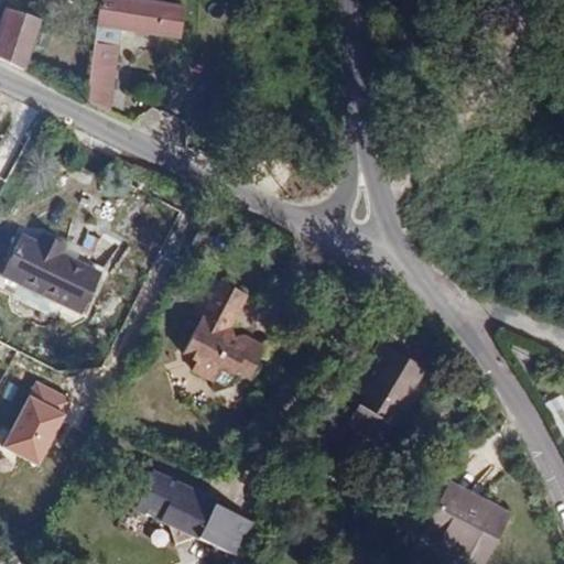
[(98,0),(86,101),(106,111),(117,31),(176,39),(180,10),(129,2),(129,0),(98,0)]
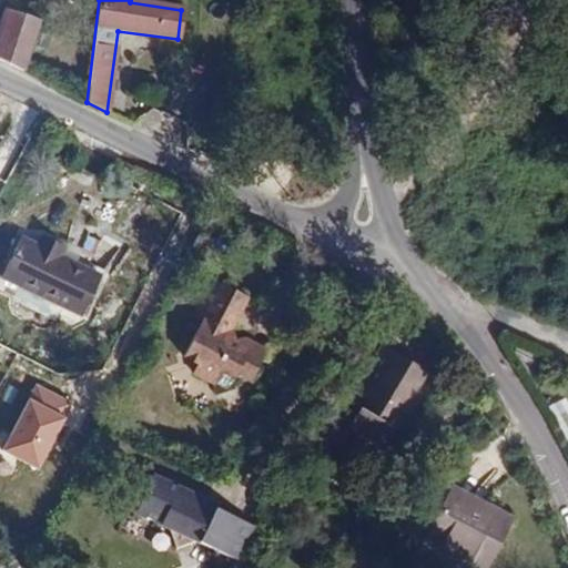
[(0,30),(0,60),(21,71),(41,23),(9,11),(0,30)]
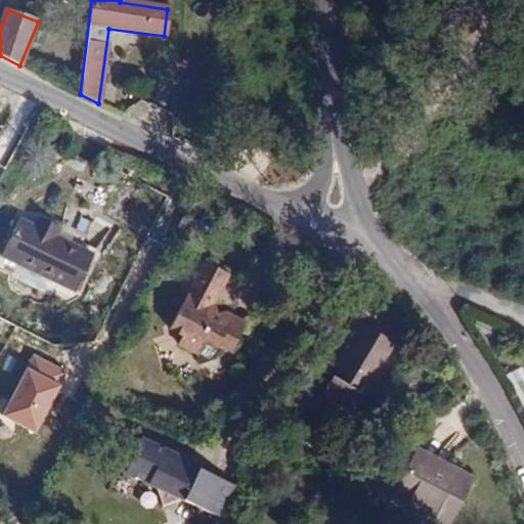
[(35,227),(19,219),(2,254),(73,291),(90,257),(54,237),(59,227),(41,217),(35,227)]
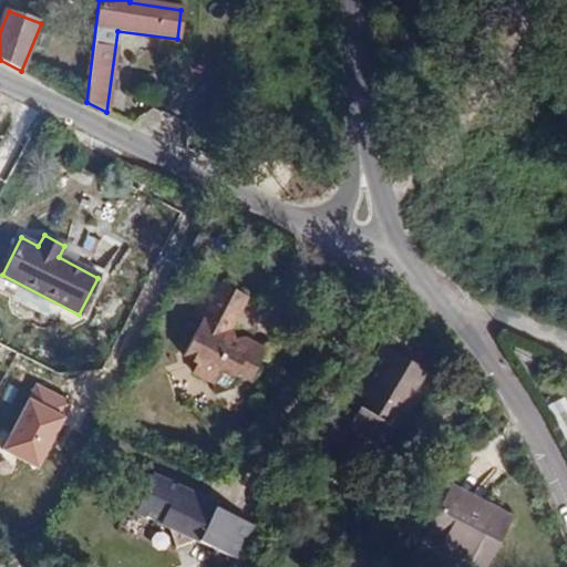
[(192,315),(202,319),(222,281),(212,277),(192,315)]
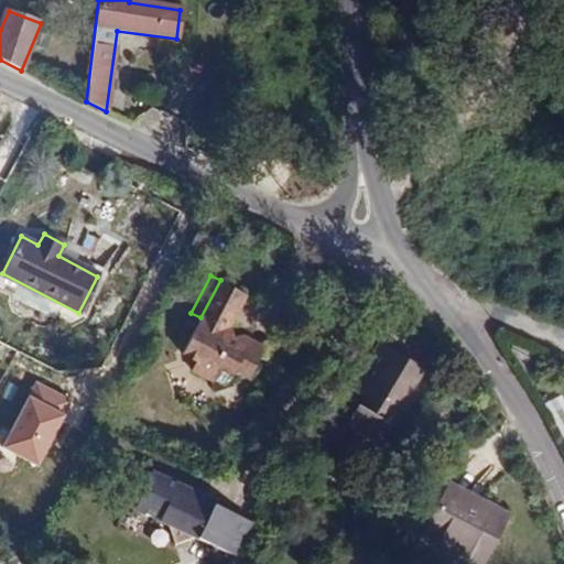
[(220,280),(201,317),(182,354),(197,361),(193,369),(213,379),(216,391),(237,386),(232,378),(238,368),(253,376),(268,346),(246,334),(237,336),(231,324),(247,294),(220,280)]
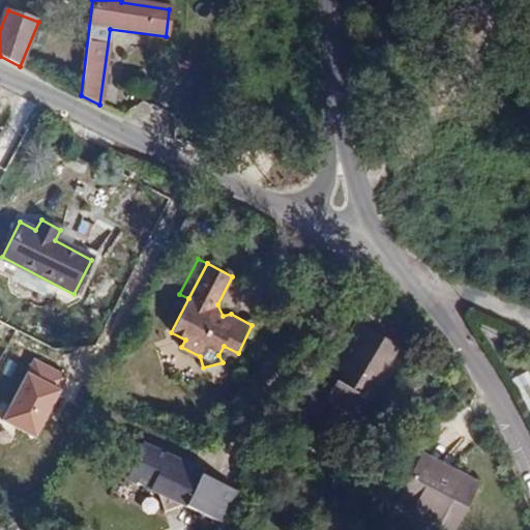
[(328,396),(362,414),(400,343),(356,319),(327,373),(337,379),(328,396)]
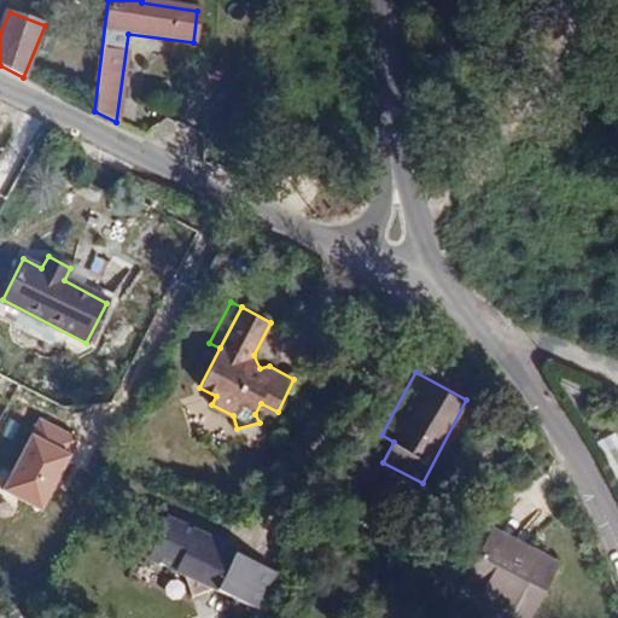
[(617,433),(601,442),(617,479),(617,433)]
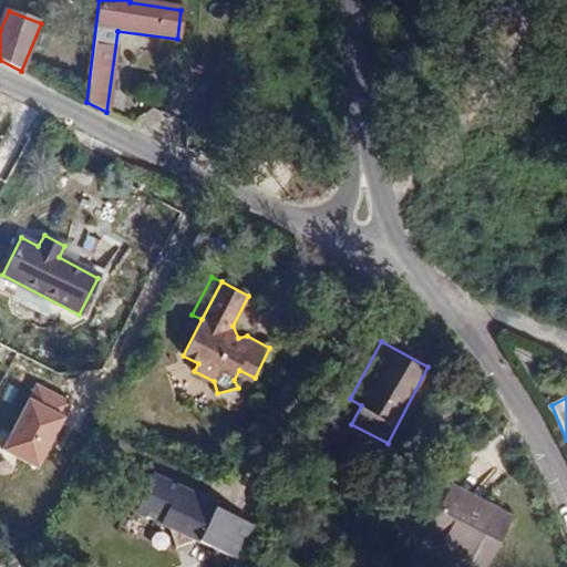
[(76,423),(37,403),(10,457),(50,477),(76,423)]
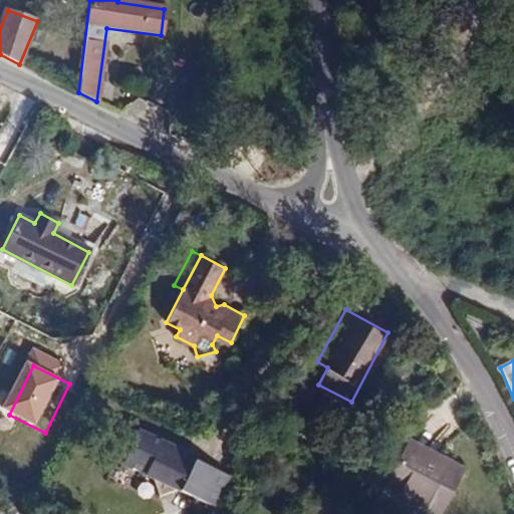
[(182,493),(221,509),(251,453),(205,436),(192,454),(142,430),(118,465),(154,482),(158,499),(182,493)]
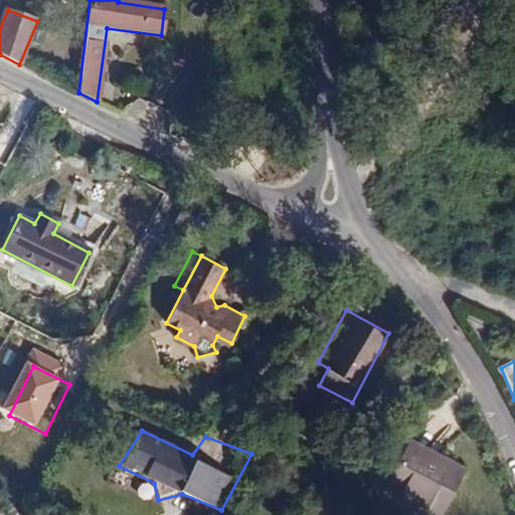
[(388,487),(435,514),(441,514),(466,475),(415,444),(388,487)]
